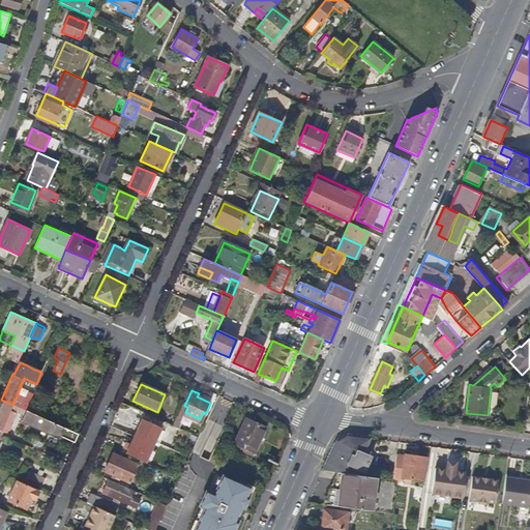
[(26,411),(34,394),(28,391),(21,408),(26,411)]
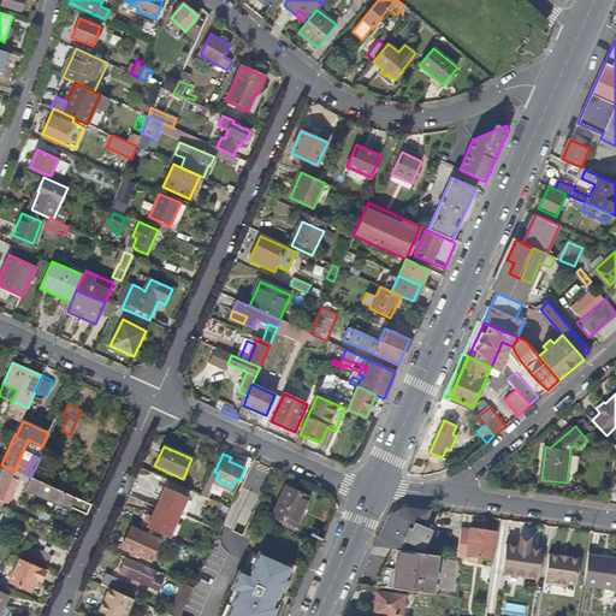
[(0,503),(7,507),(18,480),(11,477),(13,469),(4,466),(0,474),(0,503)]
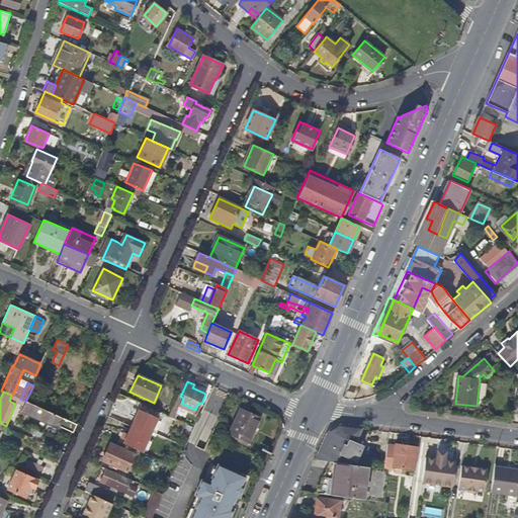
[(77,424),(25,402),(24,404),(23,406),(21,412),(49,424),(57,425),(73,433),(77,424)]
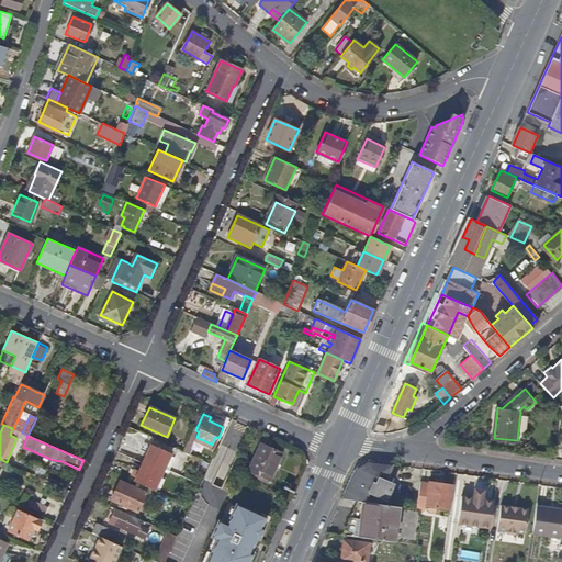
[(149,445),(142,463),(163,473),(171,454),(149,445)]
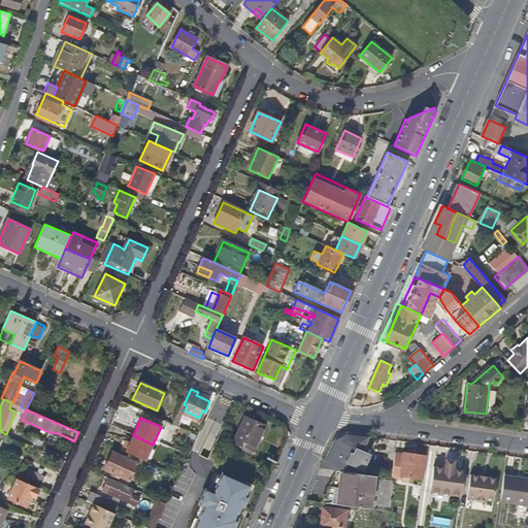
[(254,451),(265,427),(244,418),(234,441),(254,451)]
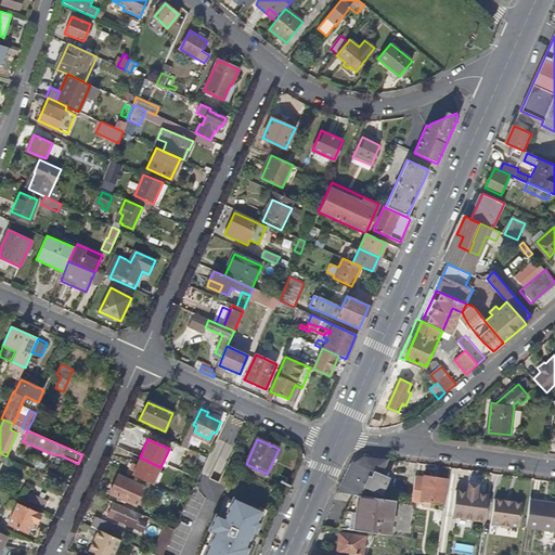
[(382,493),(388,478),(382,476),(388,459),(364,455),(352,462),(337,493),(353,495),(360,497),(364,487),(382,493)]
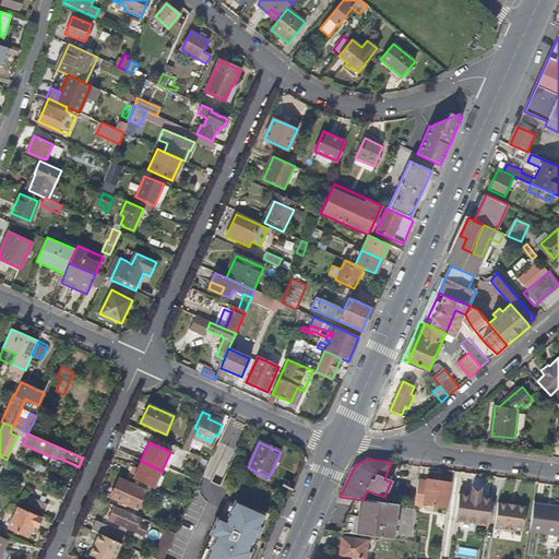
[(132,479),(154,488),(162,471),(141,461),(138,467),(134,465),(131,473),(134,475),(132,479)]
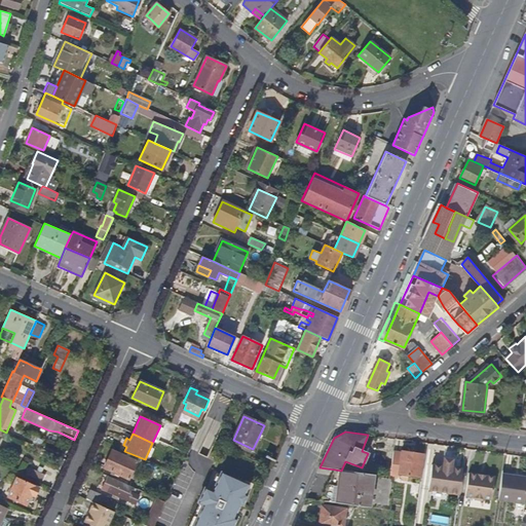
[(0,459),(7,463),(17,441),(9,438),(4,450),(0,448),(0,459)]
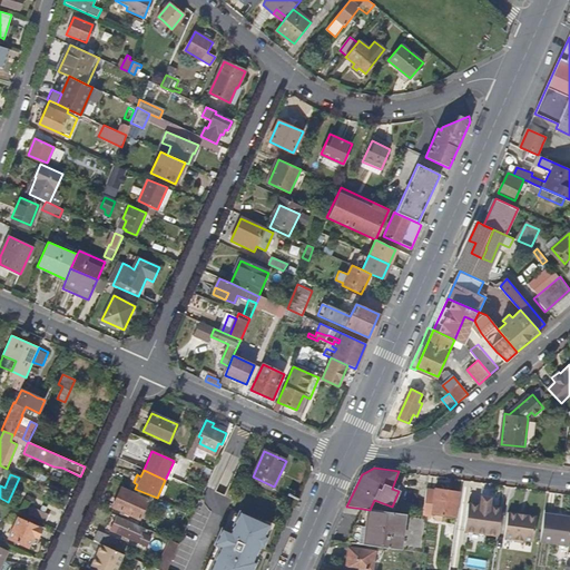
[(139,520),(148,500),(120,488),(112,507),(139,520)]
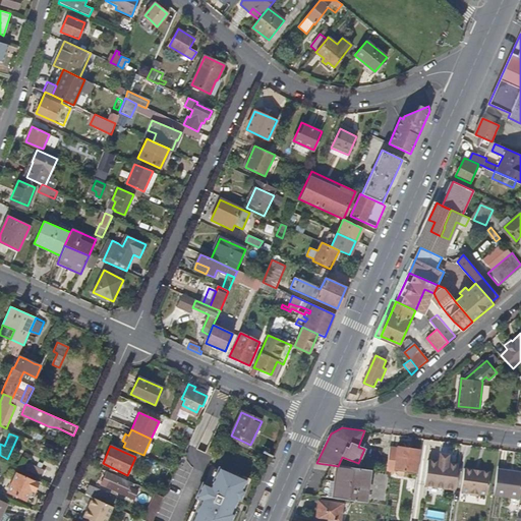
[(419,461),(420,450),(399,447),(398,449),(390,448),(388,464),(396,465),(396,468),(417,471),(419,461)]
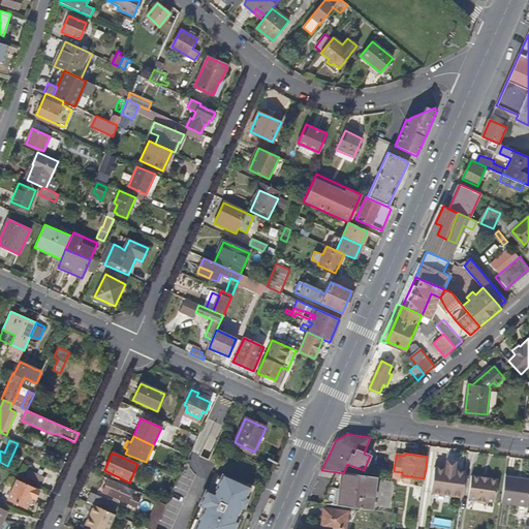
[(431,491),(462,495),(465,472),(454,470),(455,462),(446,461),(445,469),(434,468),(431,491)]
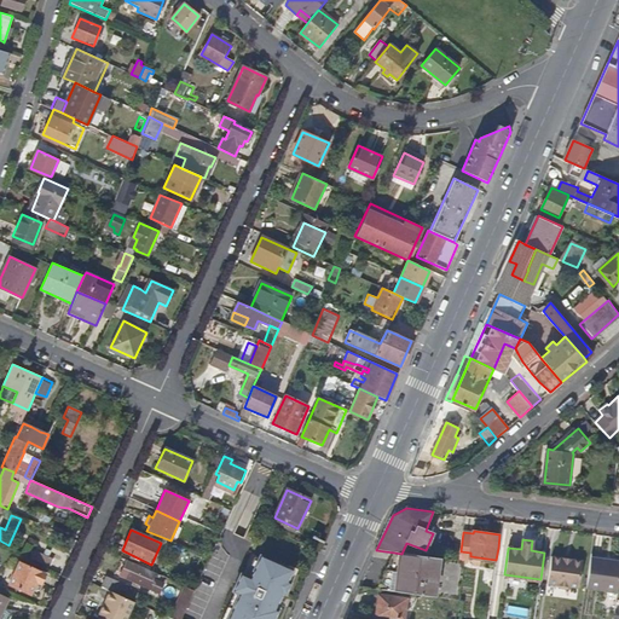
[(53,560),(35,551),(32,559),(50,567),(53,560)]
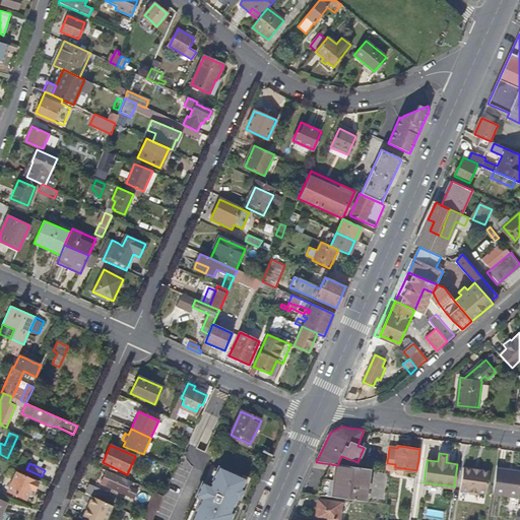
[(204,481),(210,483),(218,465),(211,463),(204,481)]
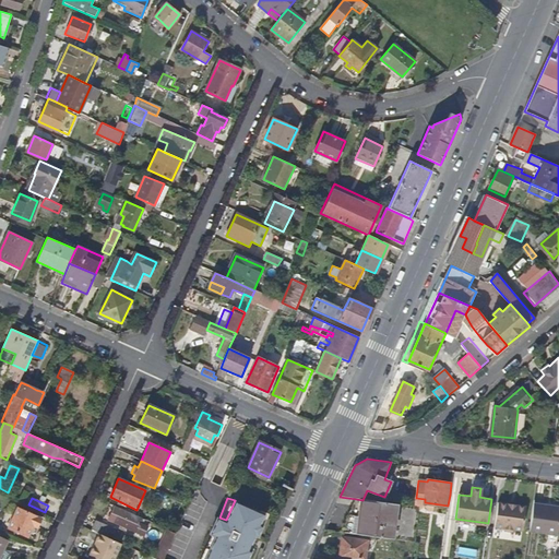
[(424,508),(425,502),(425,499),(416,498),(415,507),(419,508),(424,508)]
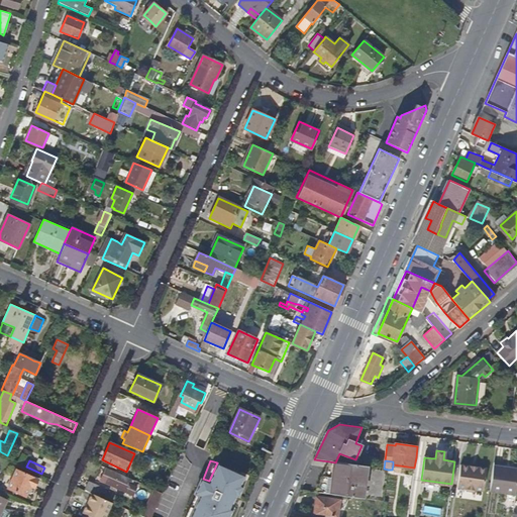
[(362,499),(367,467),(335,462),(329,461),(316,492),(362,499)]
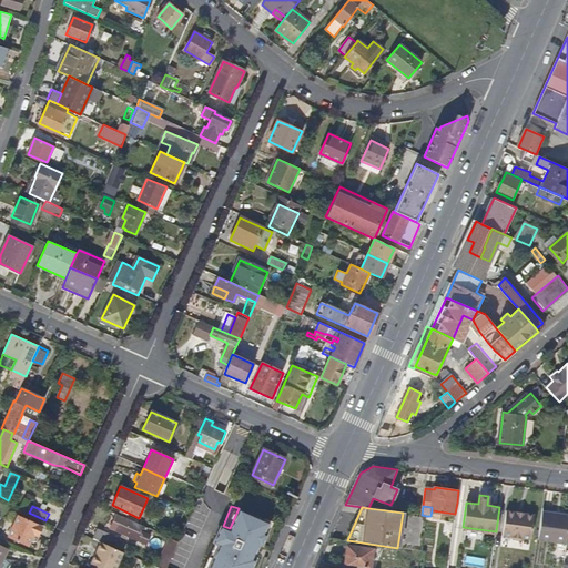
[(215,541),(221,544),(210,567),(252,567),(254,565),(252,564),(264,536),(261,535),(266,524),(239,511),(230,533),(221,528),(215,541)]
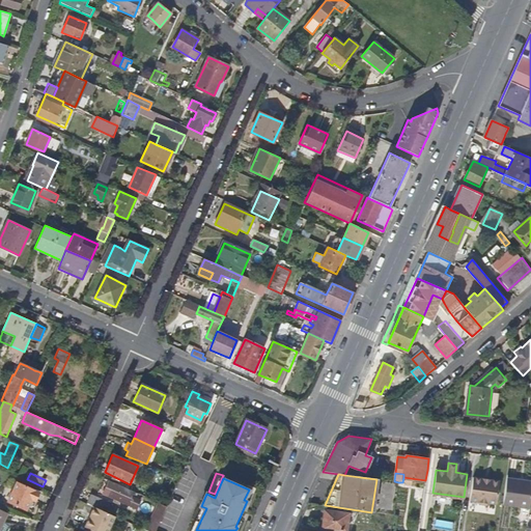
[(482,479),(475,478),(473,501),(497,504),(500,482),(493,481),(482,479)]
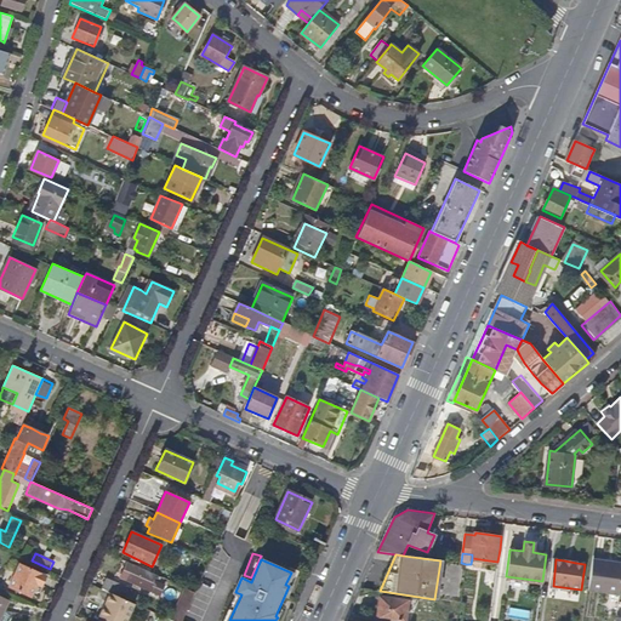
[(620,580),(620,579),(620,563),(592,559),(588,591),(619,594),(620,580)]
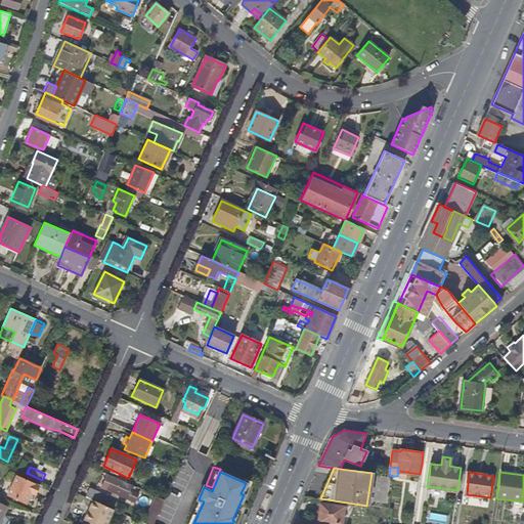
[(138,494),(129,490),(131,485),(107,474),(99,492),(133,508),(138,494)]
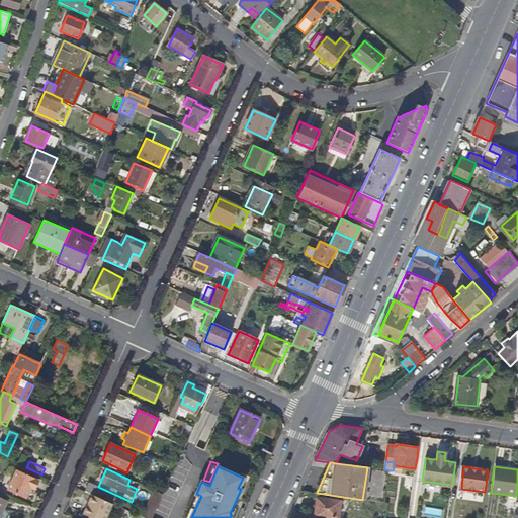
[(34,489),(37,481),(16,471),(8,490),(25,498),(30,487),(34,489)]
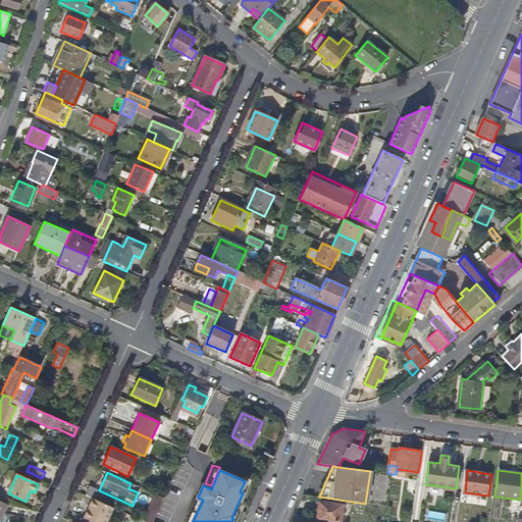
[(101,503),(104,493),(90,487),(86,496),(101,503)]
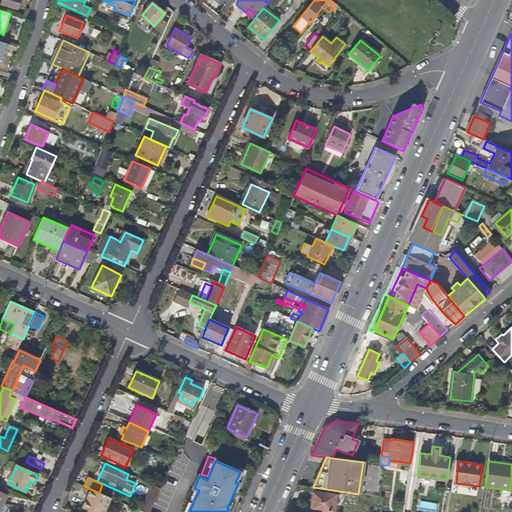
[(150,511),(160,489),(156,487),(154,492),(153,491),(144,511),(150,511)]
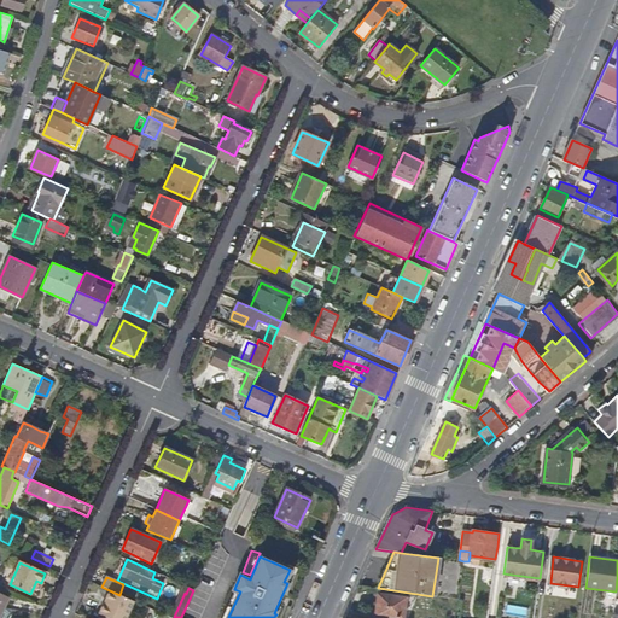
[(105,617),(124,617),(132,604),(108,593),(98,614),(105,617)]
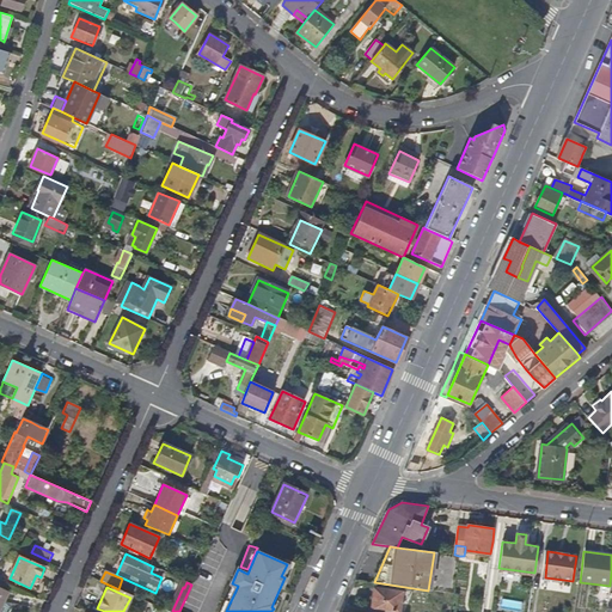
[(392,611),(399,611),(402,593),(374,589),(372,610),(392,611)]
